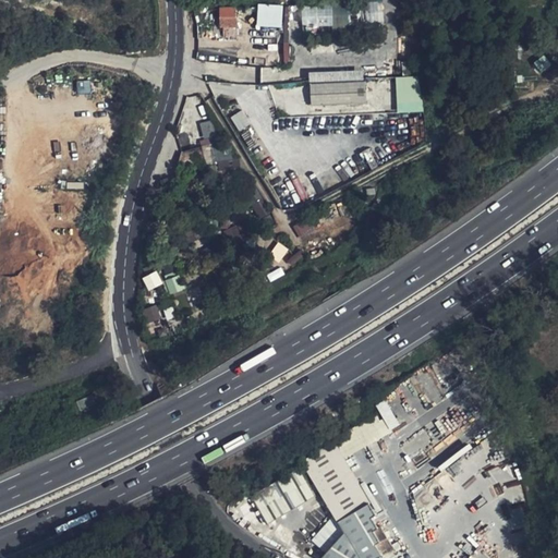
[(258,3),(256,26),(281,27),(283,4),(258,3)]
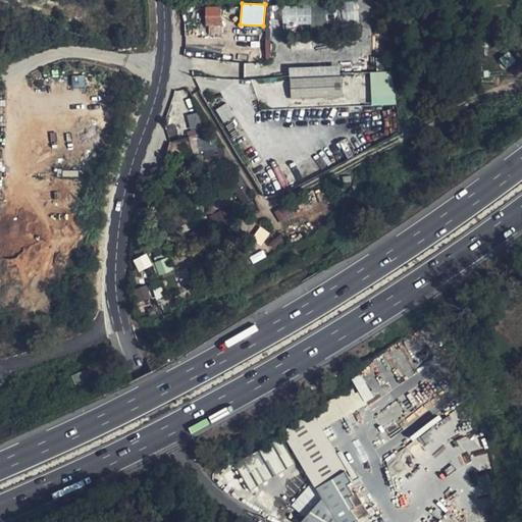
[(282,5),(282,25),(326,24),(325,3),(282,5)]
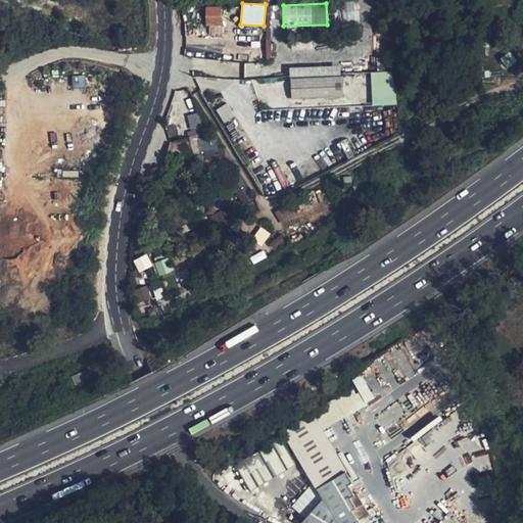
[(222,25),(222,8),(206,9),(206,25),(222,25)]
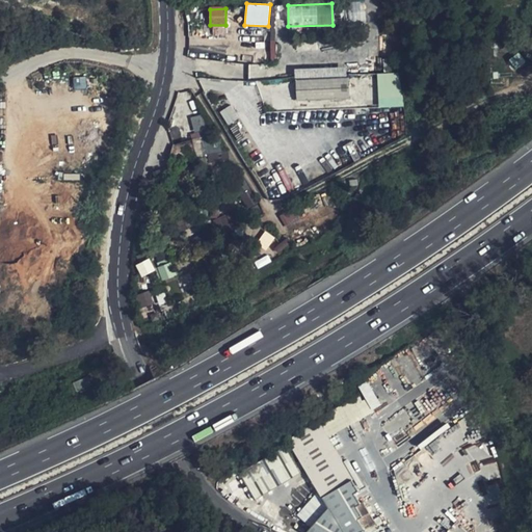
[(508,59),(514,70),(525,62),(519,52),(508,59)]
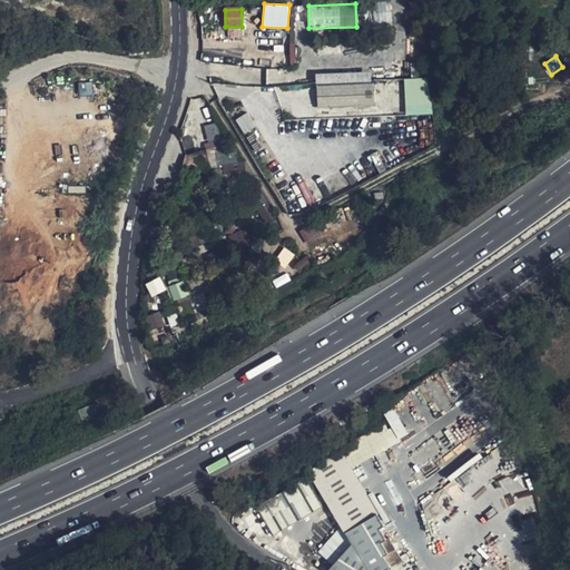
[(315,74),(317,108),(373,105),(372,71),(315,74)]
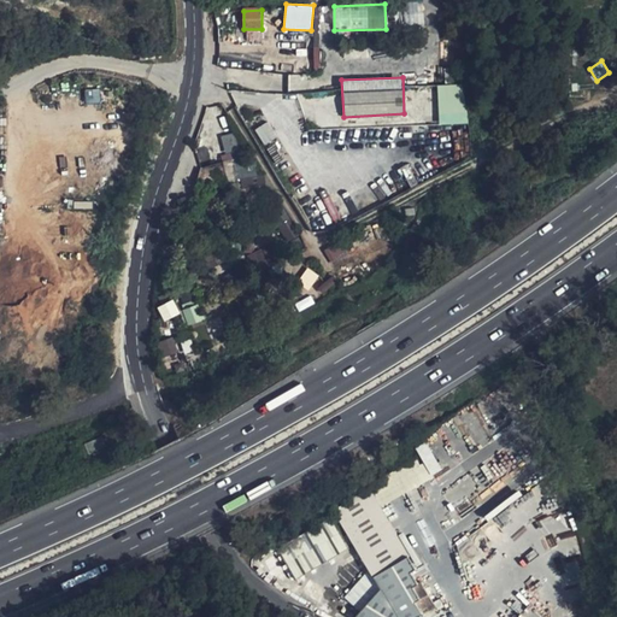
[(615,92),(610,81),(594,88),(599,99),(615,92)]
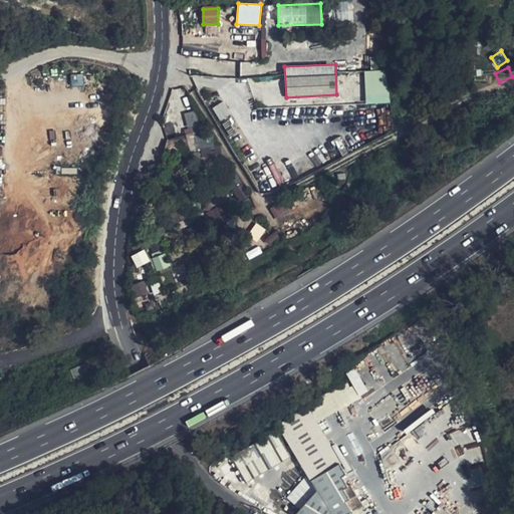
[(363,71),(365,104),(389,102),(387,70),(363,71)]
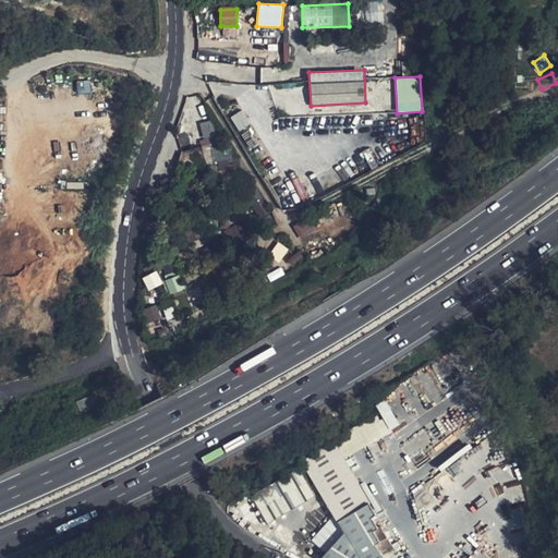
[(76,81),(77,94),(92,94),(91,81),(76,81)]
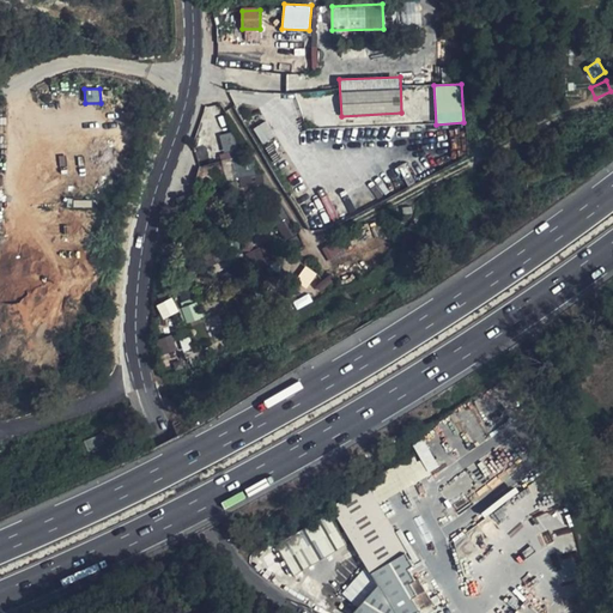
[(261,143),(273,137),(266,122),(254,127),(261,143)]
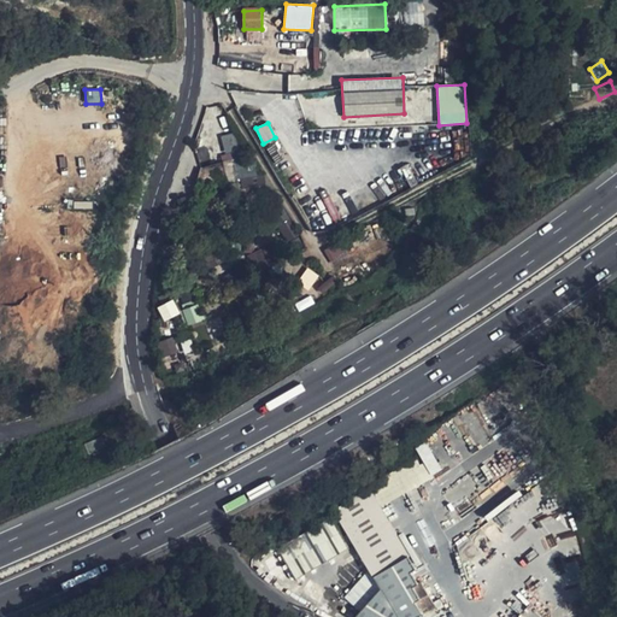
[(233,133),(221,136),(224,150),(238,146),(233,133)]
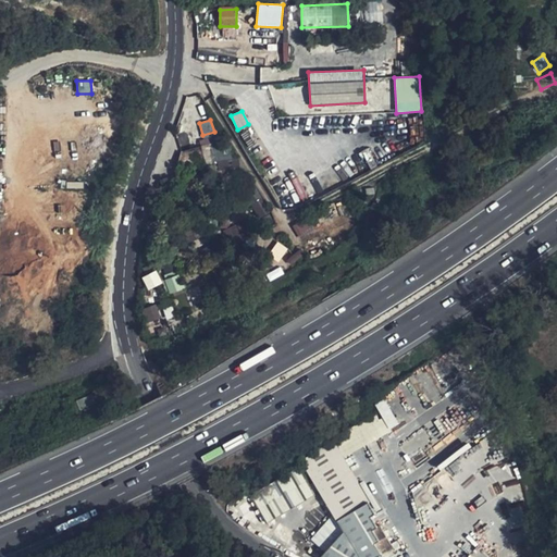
[(207,137),(199,139),(201,147),(178,152),(183,168),(212,161),(207,137)]
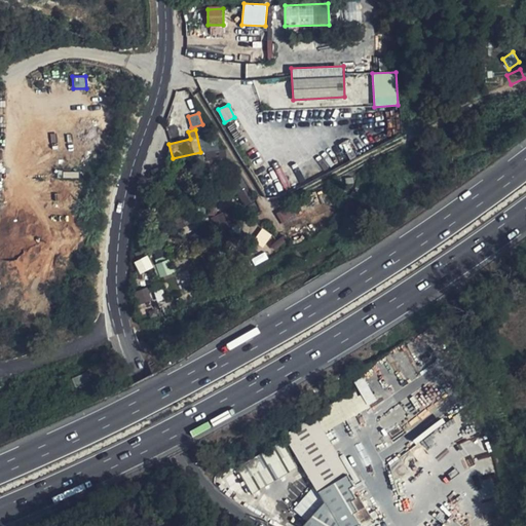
[(287,207),(275,214),(283,223),(293,216),(287,207)]
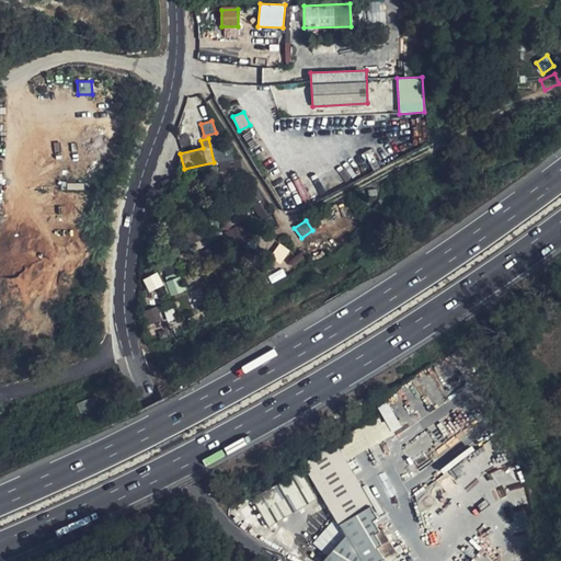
[(282,261),(288,250),(279,244),(273,254),(282,261)]
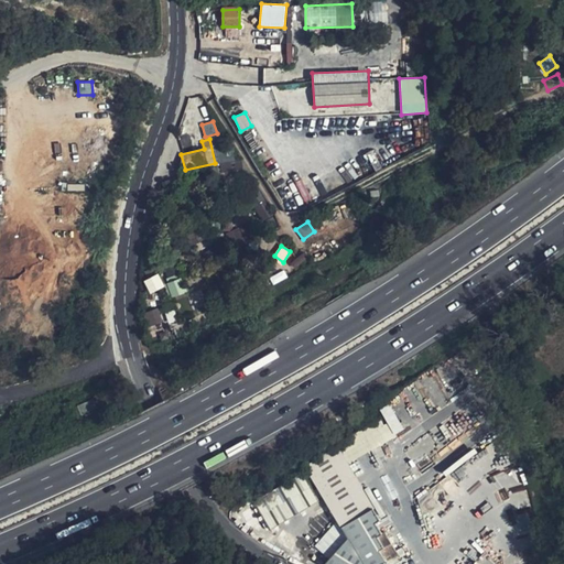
[(269,278),(273,285),(288,278),(283,270),(269,278)]
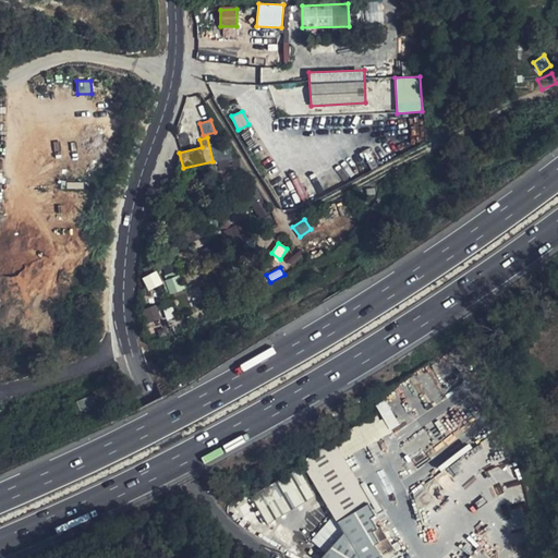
[(174,268),(161,275),(171,294),(184,288),(174,268)]
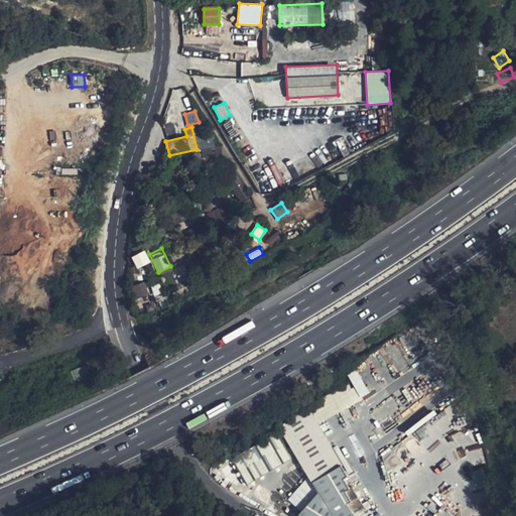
[(131,257),(137,270),(151,263),(145,250),(131,257)]
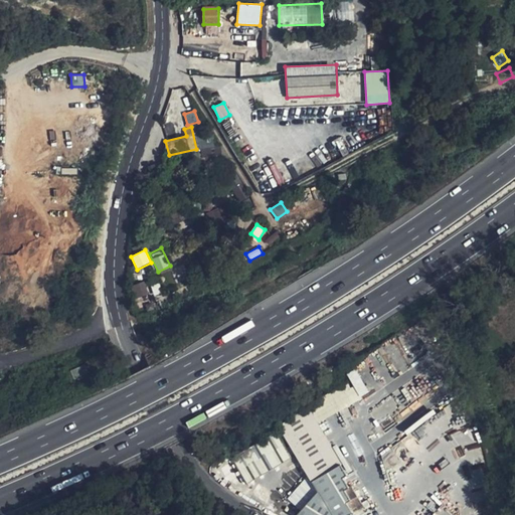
[(132,286),(136,298),(148,294),(144,282),(132,286)]
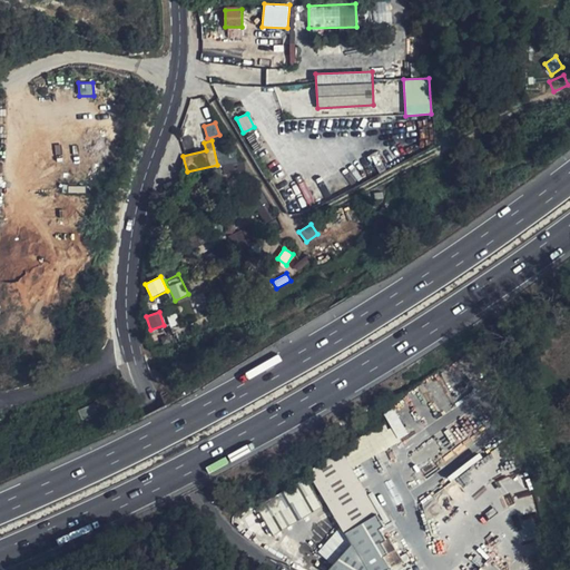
[(352,451),(362,469),(409,441),(400,426),(394,431),(392,428),(352,451)]
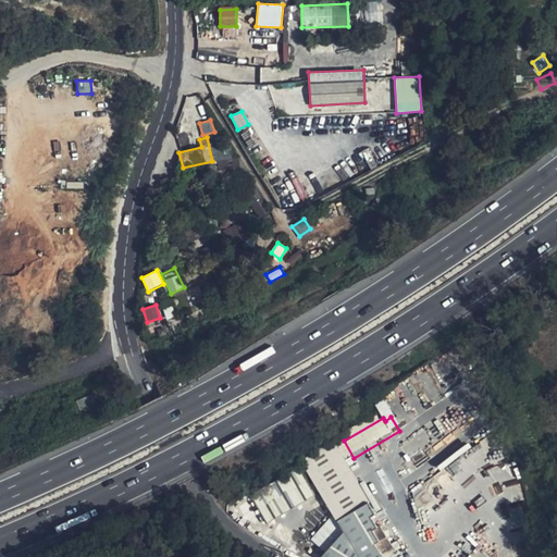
[(326,490),(343,518),(375,499),(354,458),(344,441),(306,463),(321,491),(322,492),(326,490)]
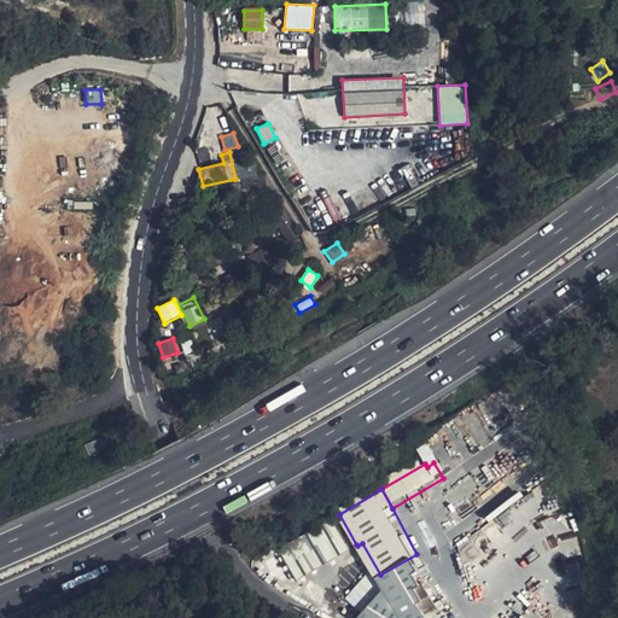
[(304,575),(356,544),(339,514),(285,544),(304,575)]
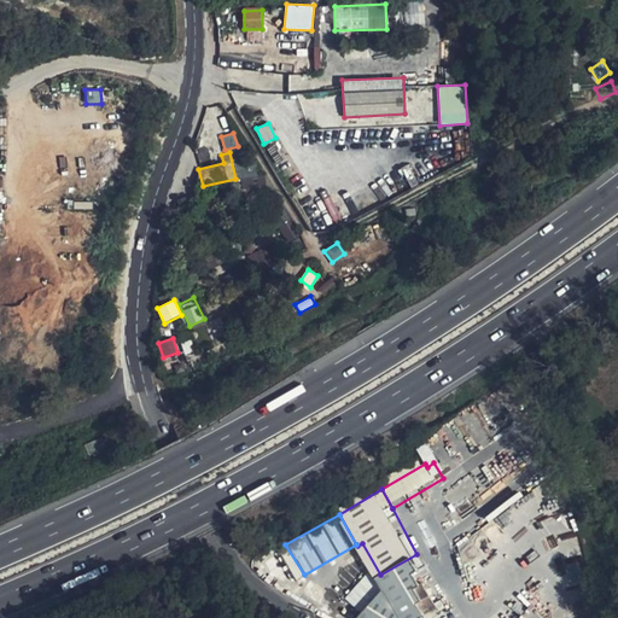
[(360,617),(417,617),(436,607),(438,610),(447,604),(433,579),(427,582),(421,571),(424,567),(417,554),(380,575),(388,588),(360,617)]
